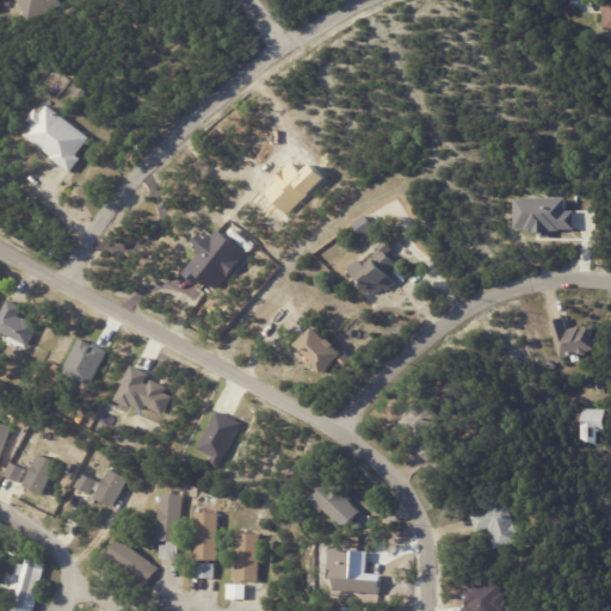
[(79,85),(90,93),(85,99),(74,91),(79,85)]
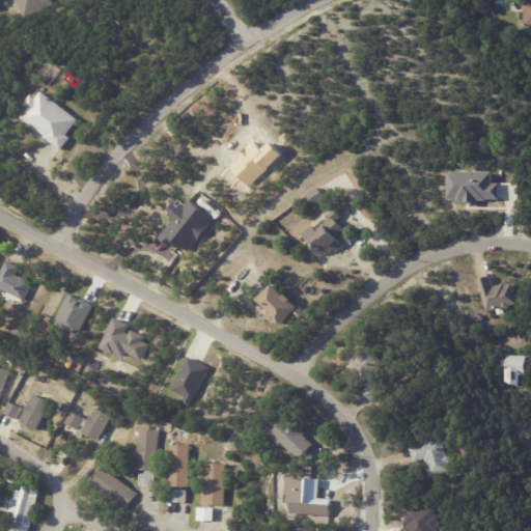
[(79,121),(67,137),(72,140),(62,152),(46,139),(46,138),(23,119),(30,111),(25,107),(33,98),(37,101),(44,93),(79,121)]
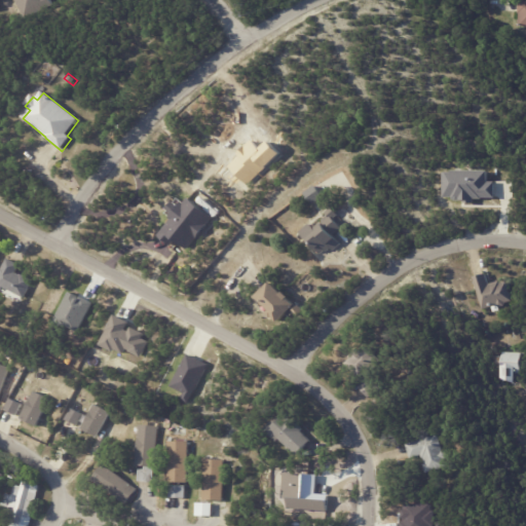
[(494,197),(494,182),(487,181),(488,172),(443,170),(442,199),(474,200),(474,197),(494,197)]
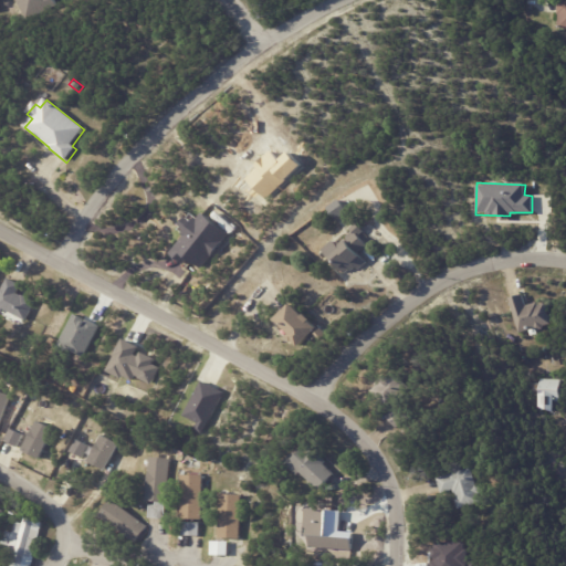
[(347,211),(339,199),(327,207),(335,219),(347,211)]
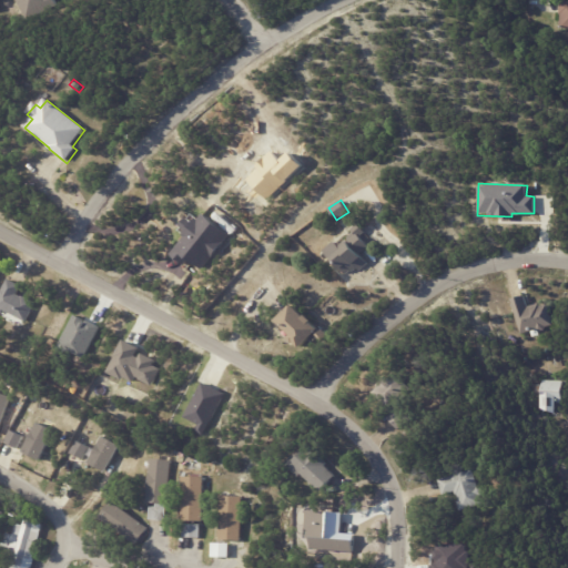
[(227,231),(199,213),(172,256),(184,264),(188,260),(204,270),(227,231)]
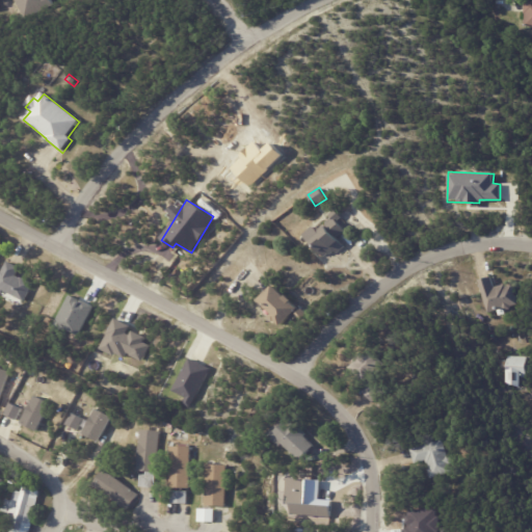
[(346,230),(338,238),(346,246),(338,254),(336,251),(333,254),(331,251),(325,257),(311,235),(321,225),(325,230),(331,224),(329,221),(335,216),(331,214),(338,209),(345,216),(340,220),(348,230),(346,230)]
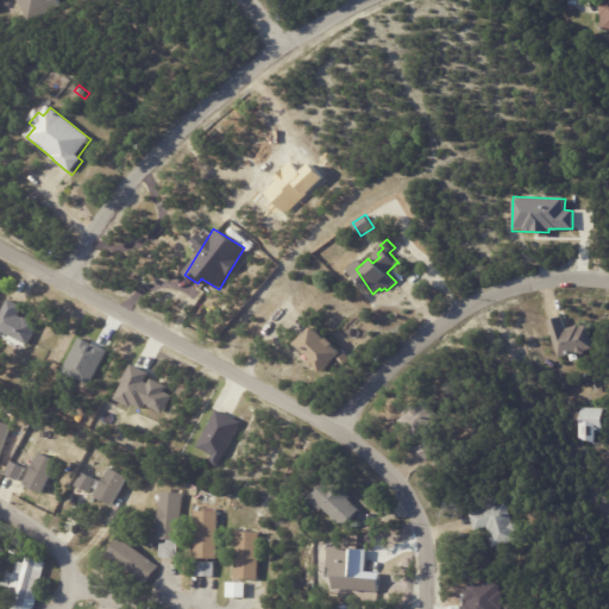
[(13,301),(26,307),(22,315),(39,325),(30,344),(0,328),(0,324),(12,300),(13,301)]
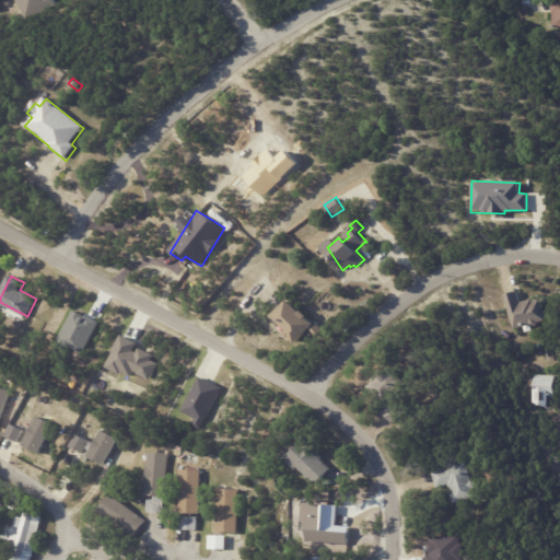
[(517,293),(521,302),(533,299),(534,302),(540,300),(546,319),(539,322),(538,324),(533,326),(529,325),(512,329),(504,296),(517,293)]
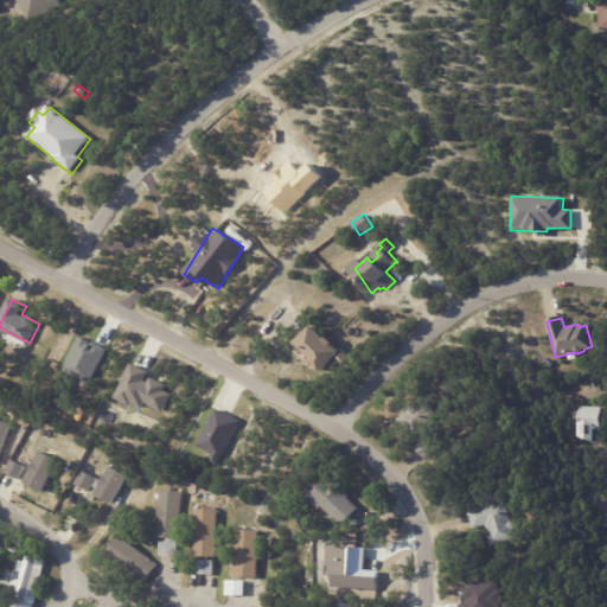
[(317,365),(313,360),(317,357),(302,342),(320,325),(331,337),(333,336),(339,342),(337,344),(344,351),(324,370),(319,365),(318,366),(317,365)]
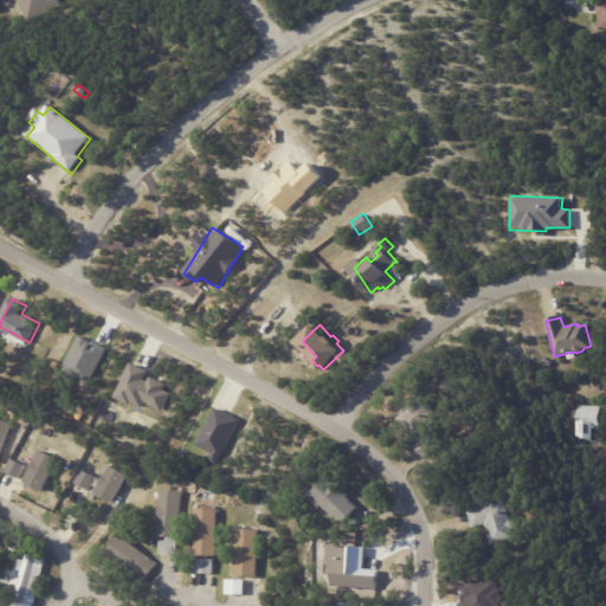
[(115,397),(141,408),(143,404),(161,411),(171,388),(147,378),(149,371),(130,362),(115,397)]
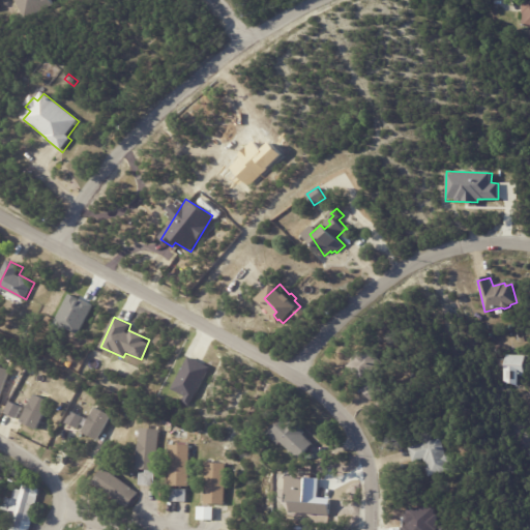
[(367,399),(359,389),(363,386),(346,366),(351,361),(349,359),(358,352),(359,354),(365,349),(378,362),(375,364),(377,366),(370,374),(383,389),(370,401),(367,399)]
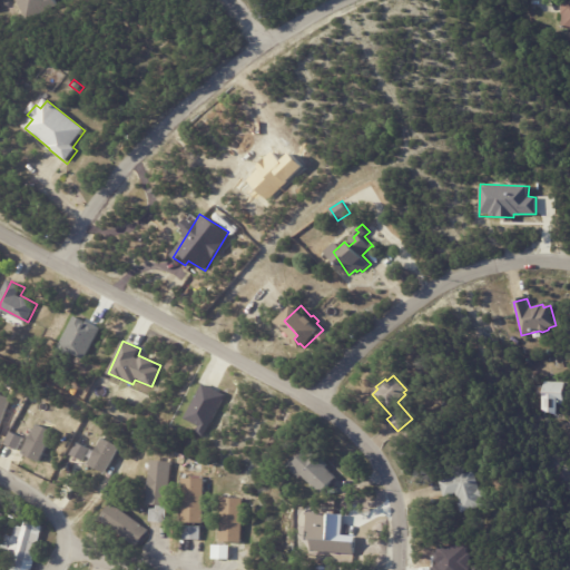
[(556,414),(556,419),(541,419),(542,382),(564,382),(563,406),(557,406),(556,414)]
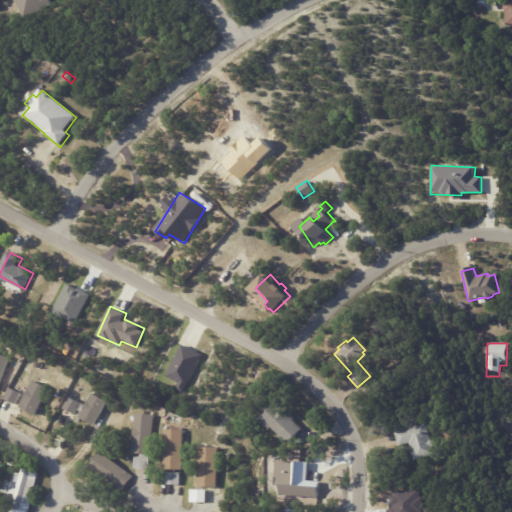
[(175,389),(185,392),(200,353),(180,345),(168,377),(178,381),(175,389)]
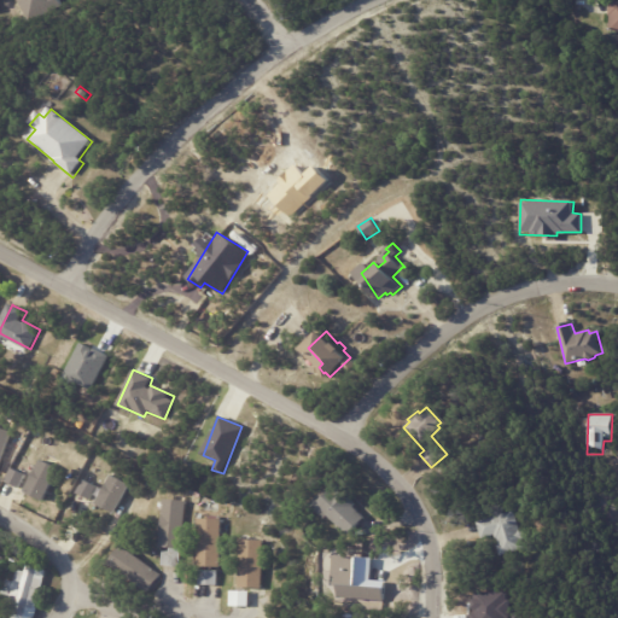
[(0,464),(10,430),(0,426),(0,464)]
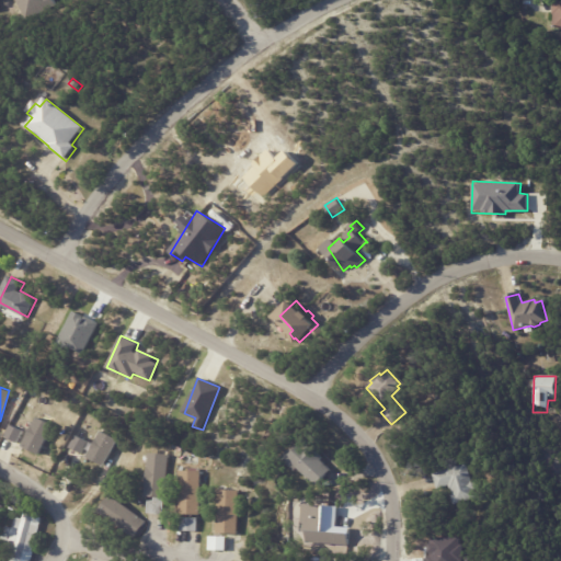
[(23,448),(41,455),(53,423),(35,416),(23,448)]
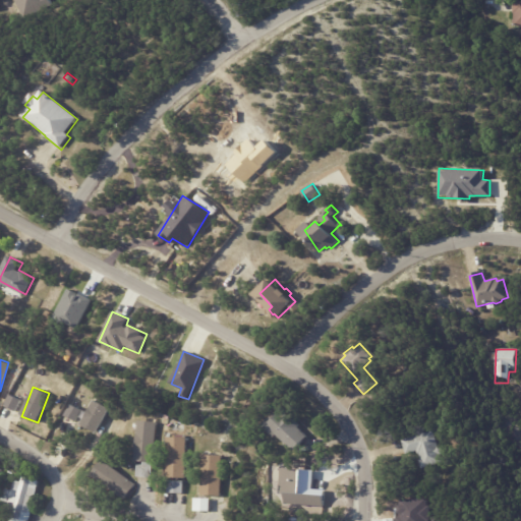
[(97,432),(109,407),(93,400),(81,424),(97,432)]
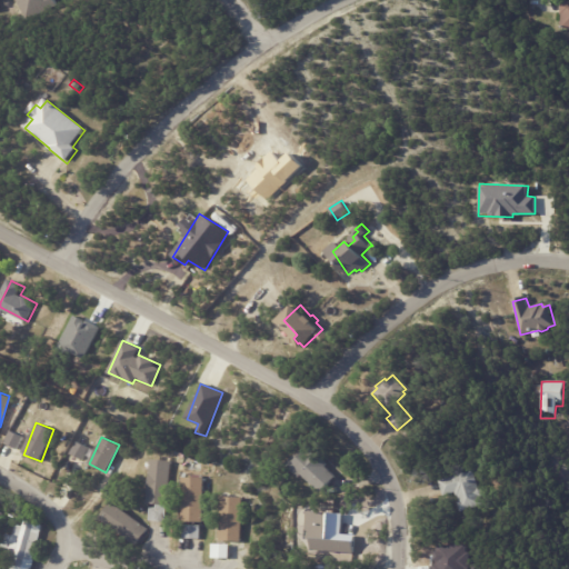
[(338,472),(342,477),(326,493),(308,476),(306,478),(296,469),(298,467),(296,465),(308,452),(311,456),(316,450),(338,472)]
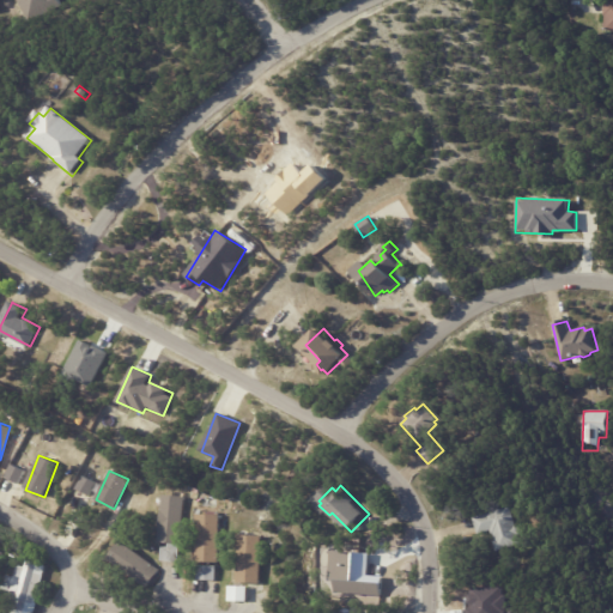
[(187,498),(183,545),(163,542),(167,496),(187,498)]
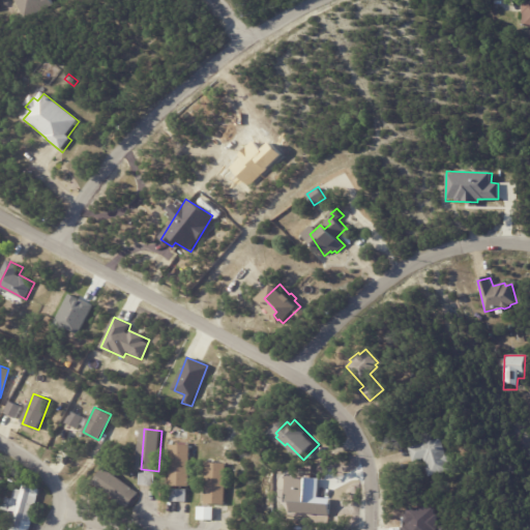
[(410,462),(406,447),(437,439),(441,454),(444,454),(446,462),(444,463),(446,471),(425,477),(423,468),(425,468),(423,462),(422,463),(421,459),(410,462)]
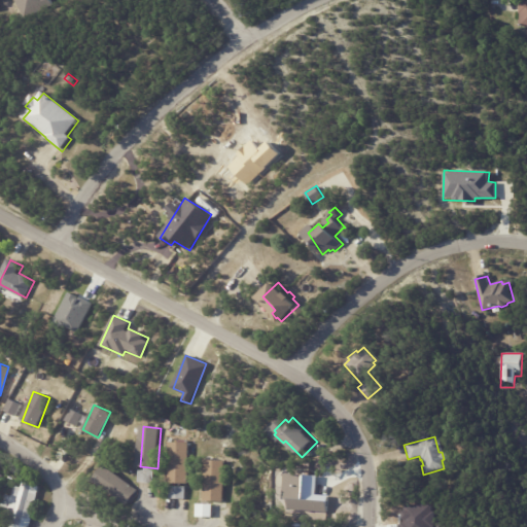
[(171,483),(173,443),(189,444),(187,485),(171,484),(171,483)]
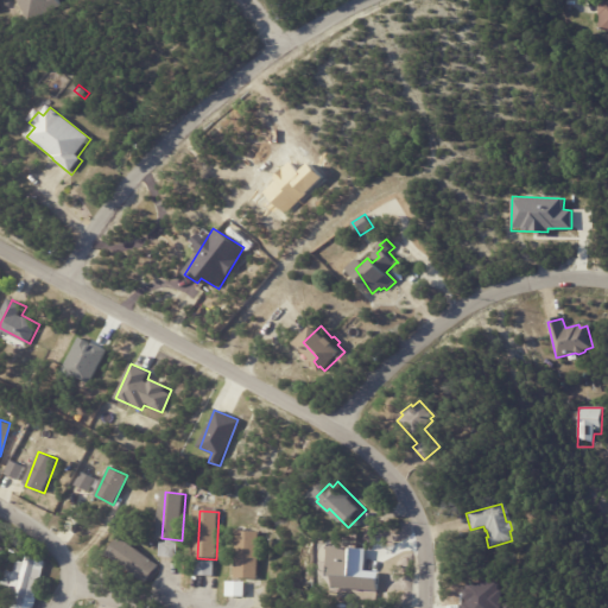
[(253,580),(239,578),(240,532),(260,532),(259,580),(253,580)]
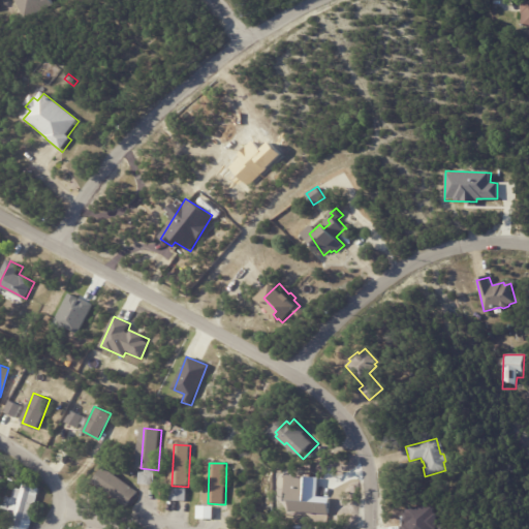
[(141,495),(130,508),(98,483),(110,468),(142,494),(141,495)]
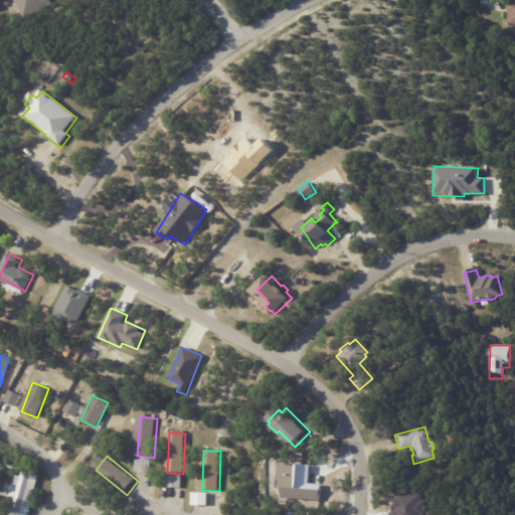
[(154,461),(153,473),(139,471),(140,459),(154,461)]
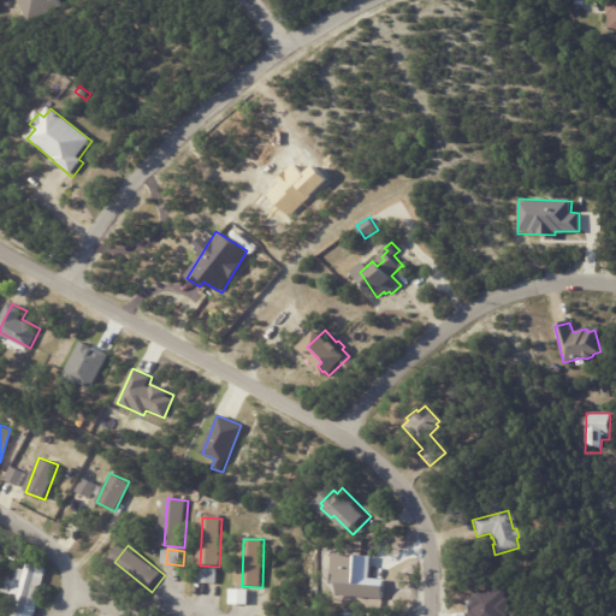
[(43,567),(41,576),(47,579),(39,609),(31,606),(29,615),(33,615),(10,615),(12,611),(18,612),(21,602),(15,599),(5,596),(9,579),(11,580),(11,579),(18,581),(22,568),(30,570),(33,564),(43,567)]
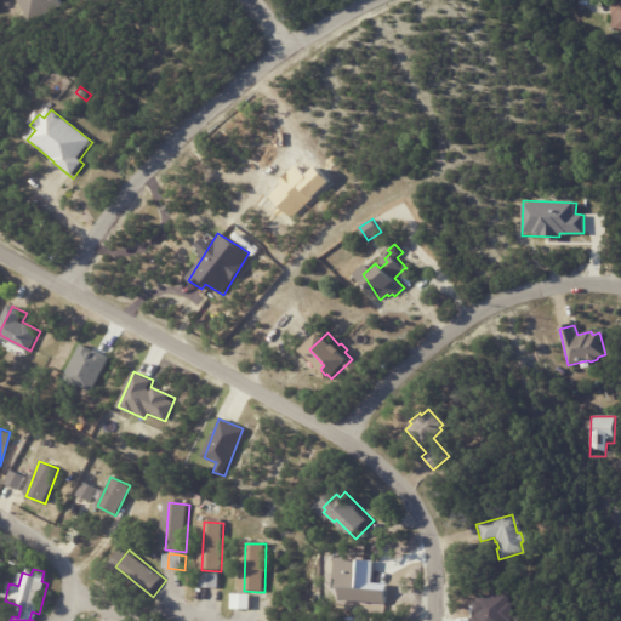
[(221,588),(204,587),(204,573),(221,574),(221,588)]
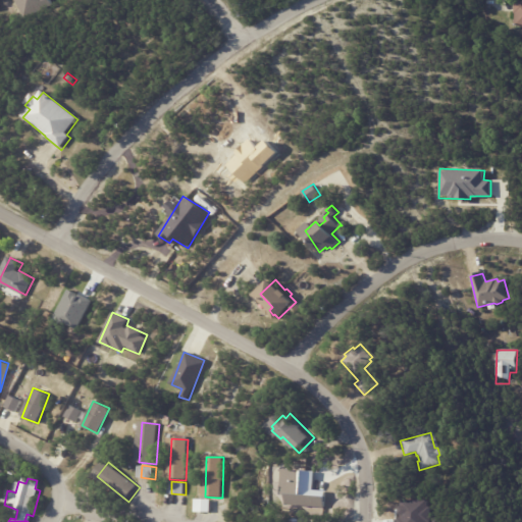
[(214,501),(213,513),(200,513),(200,500),(214,501)]
